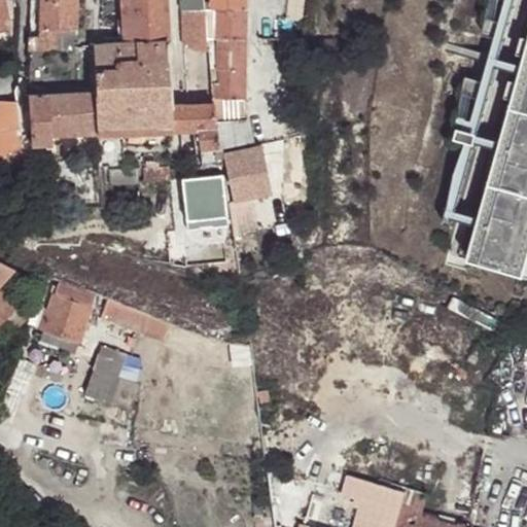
[(12,0),(0,0),(0,32),(14,30),(15,12),(10,12),(5,13),(3,1),(9,1),(12,0)]
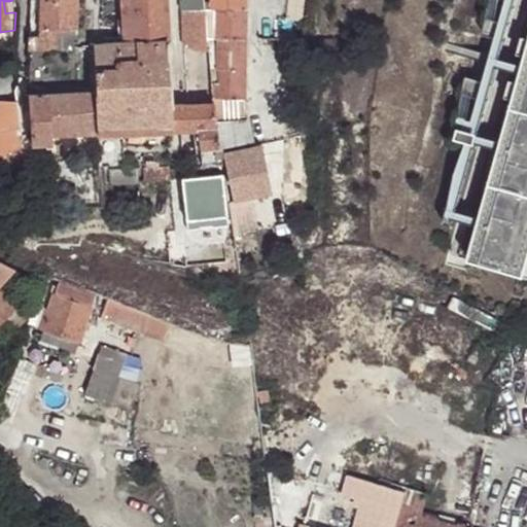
[(41,0),(41,30),(75,29),(76,0),(41,0)]
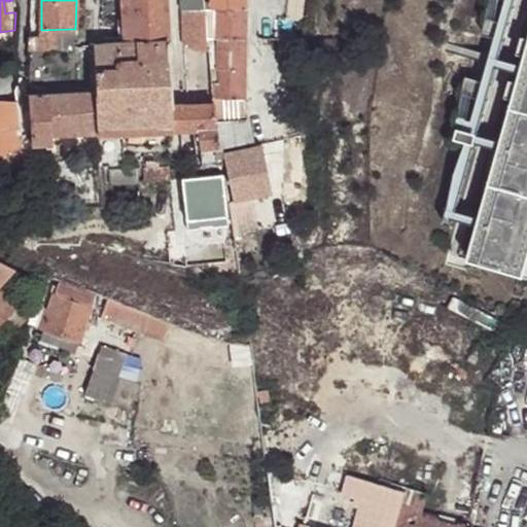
[(126,0),(128,42),(169,41),(165,0),(126,0)]
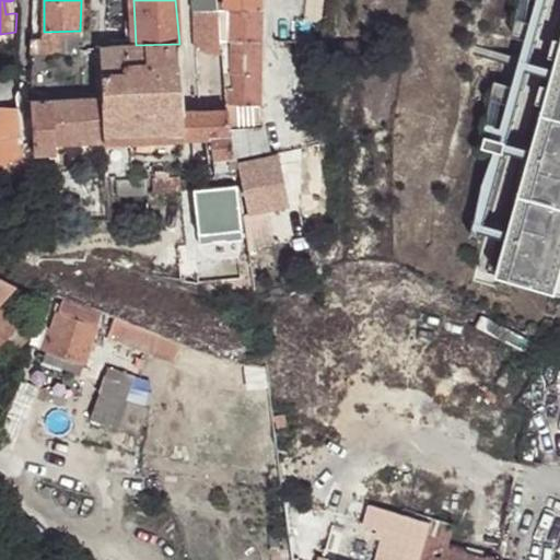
[(191,0),(193,9),(194,10),(217,8),(217,3),(216,0),(191,0)]
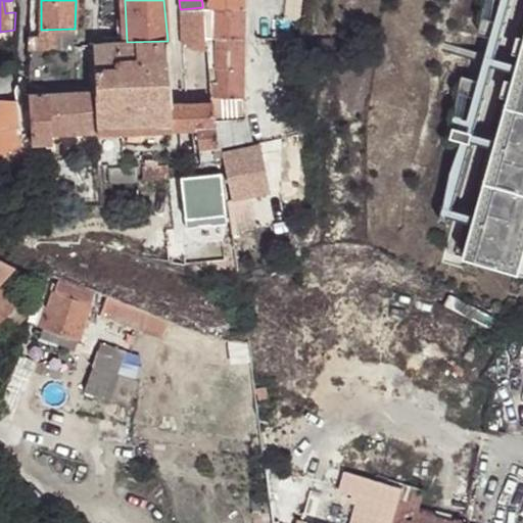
[(214,8),(243,8),(242,0),(208,0),(209,3),(209,8),(214,8)]
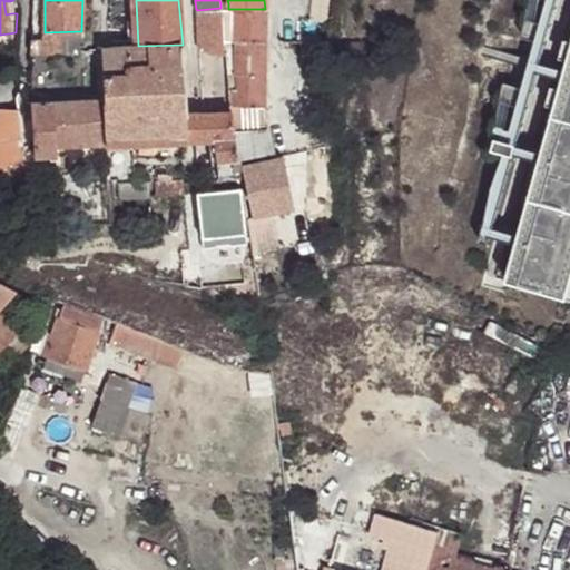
[(220,9),(220,8),(197,10),(198,49),(212,56),(214,82),(229,81),(225,40),(222,15),(220,9)]
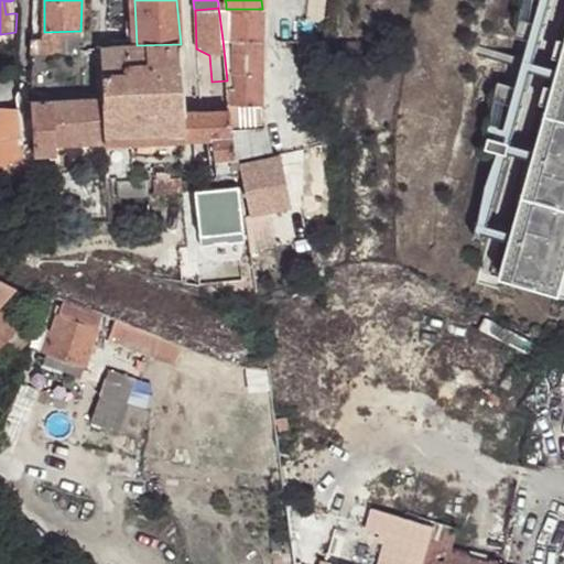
[(229,110),(230,129),(262,128),(262,9),(230,9),(230,14),(229,41),(223,40),(227,80),(229,110)]
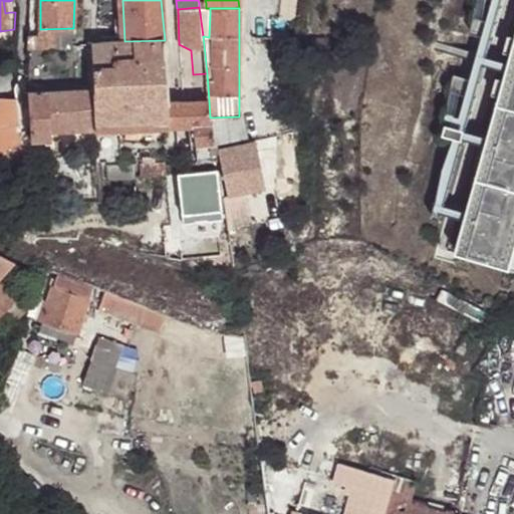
[(200,13),(203,36),(209,37),(210,13),(200,13)]
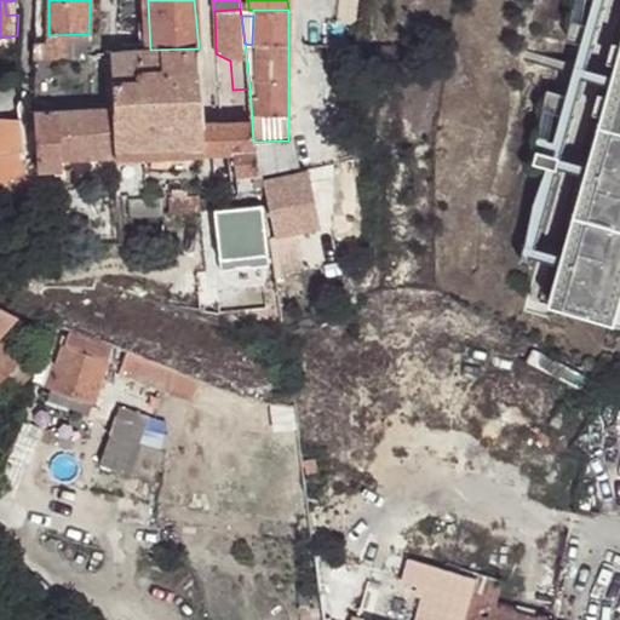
[(89,55),(89,34),(49,35),(46,45),(46,58),(89,56),(89,55)]
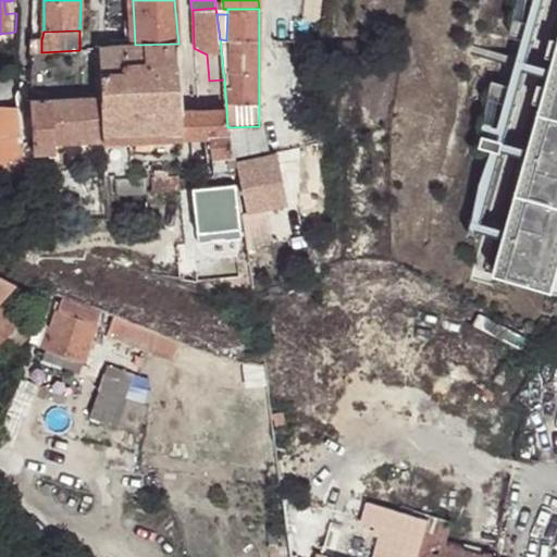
[(41,40),(29,40),(29,53),(41,52),(41,40)]
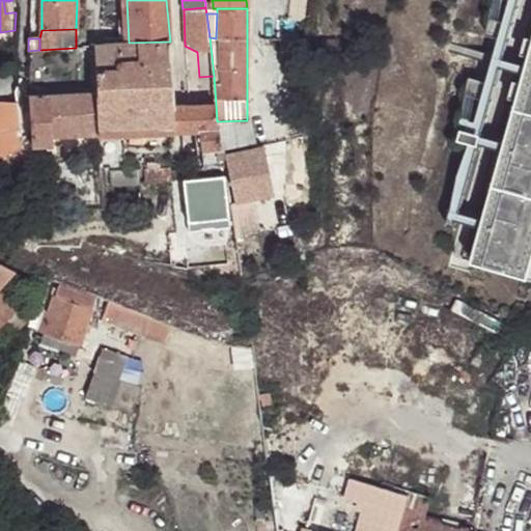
[(530,38),(524,66),(524,67),(502,144),(481,221),(471,257),(530,273),(530,38)]
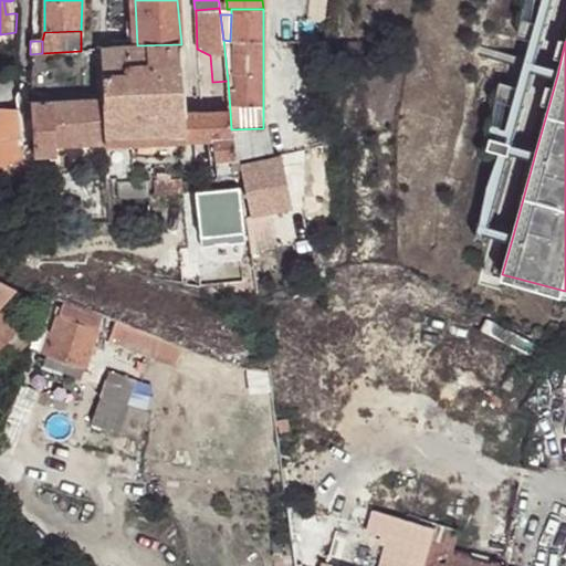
[(181,44),(137,45),(98,48),(102,98),(104,143),(186,139),(184,113),(181,44)]
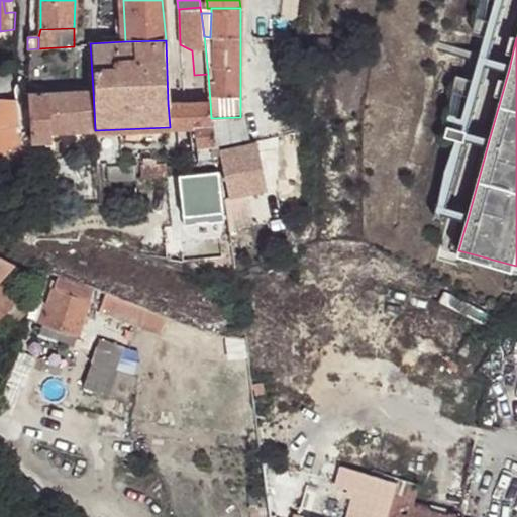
[(0,55),(0,65),(8,65),(12,62),(13,57),(7,59),(7,56),(0,55)]
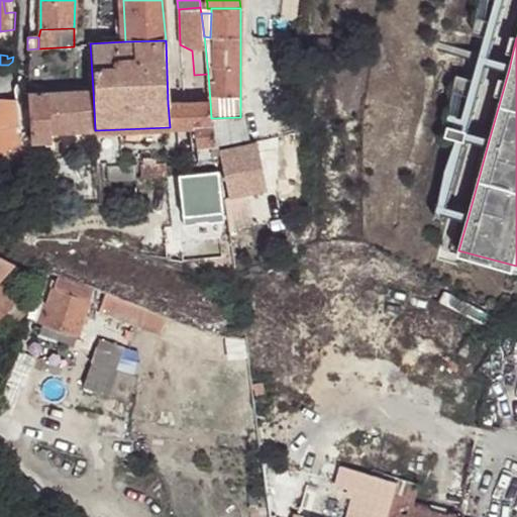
[(210,101),(208,74),(194,75),(193,75),(195,89),(186,89),(188,102),(210,101)]
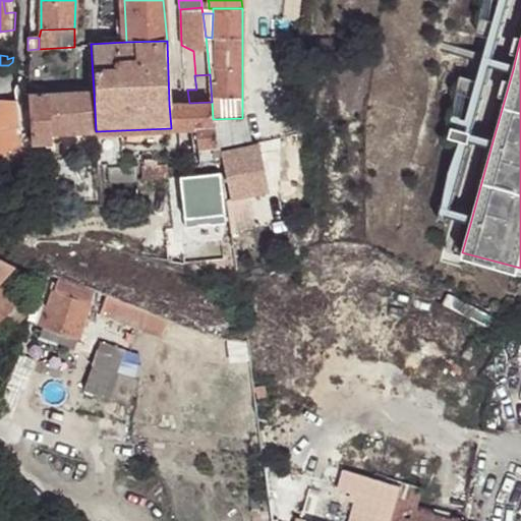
[(196,90),(194,75),(187,76),(187,90),(196,90)]
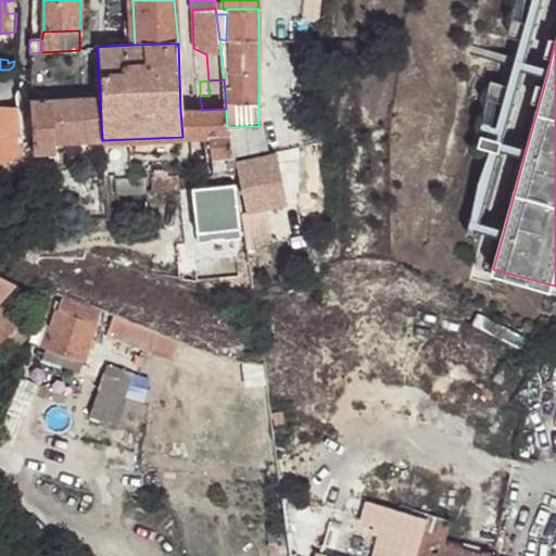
[(102,140),(100,97),(52,99),(55,142),(102,140)]
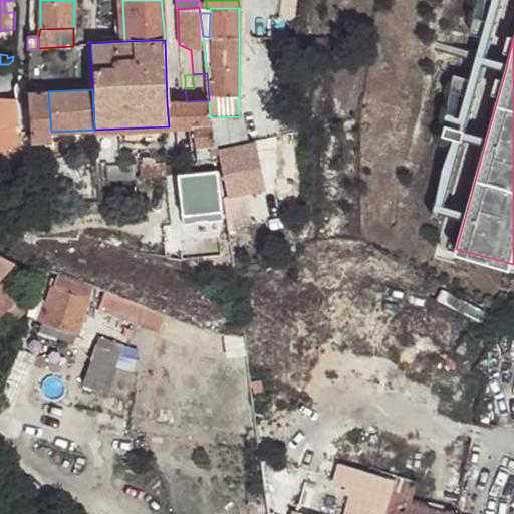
[(51,140),(51,132),(48,91),(45,91),(28,92),(28,105),(30,141),(51,140)]
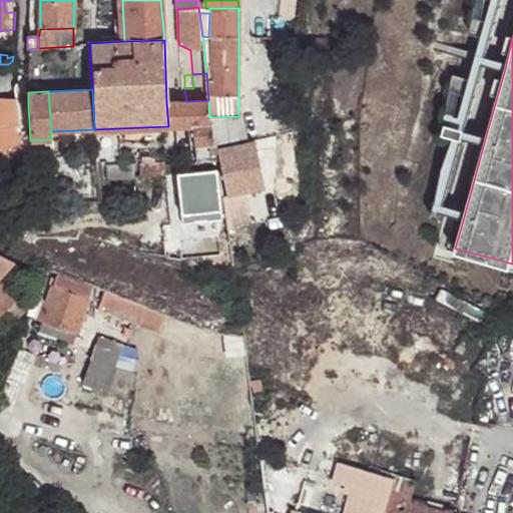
[(0,167),(21,158),(19,141),(15,100),(0,98),(0,167)]
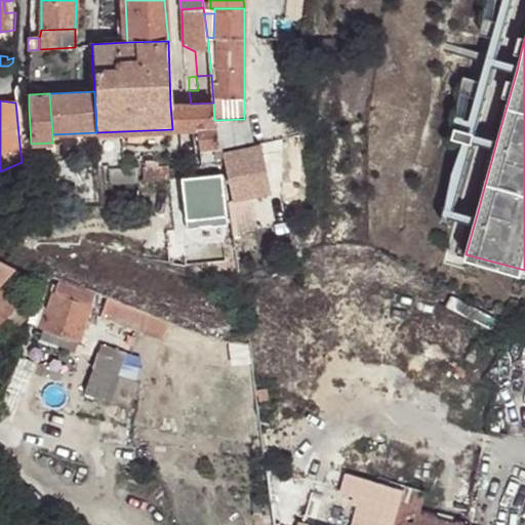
[(214,120),(213,103),(191,104),(177,105),(178,128),(197,128),(215,127),(214,120)]
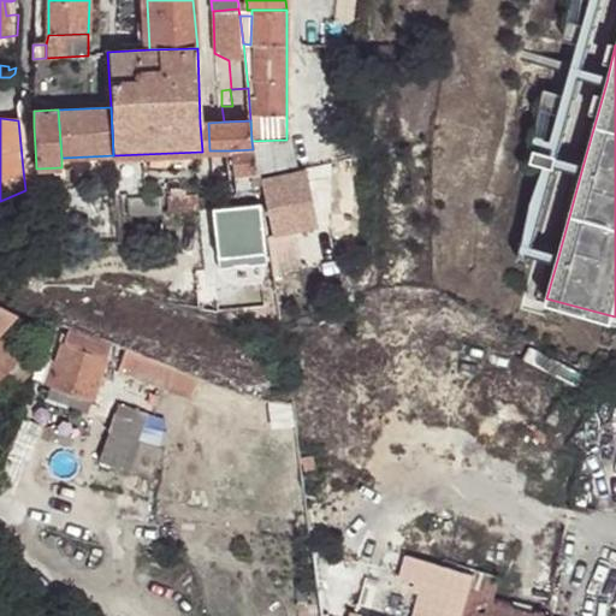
[(319,165),(354,158),(349,137),(315,142),(319,165)]
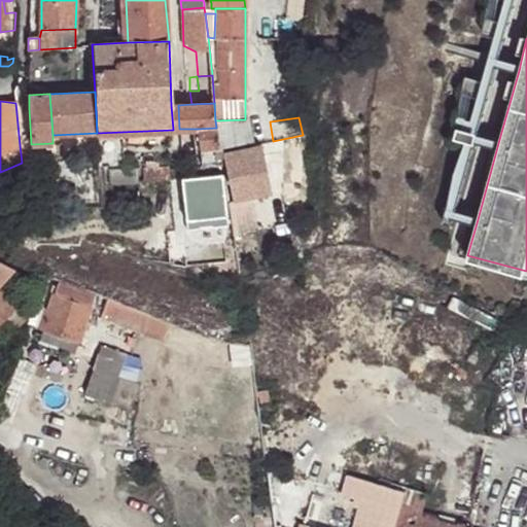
[(476,130),(456,126),(453,136),(472,141),(476,130)]
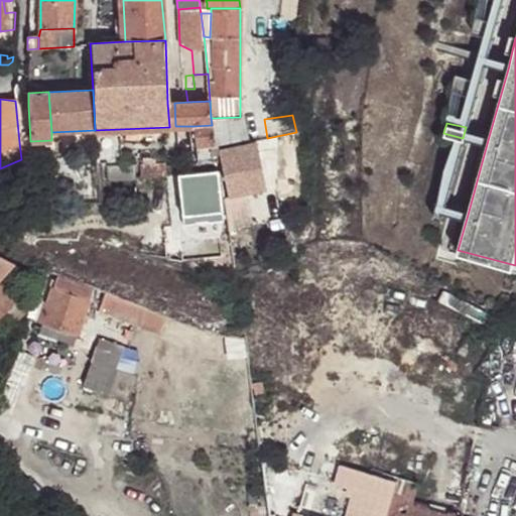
[(214,125),(212,125),(194,126),(196,144),(216,142),(214,125)]
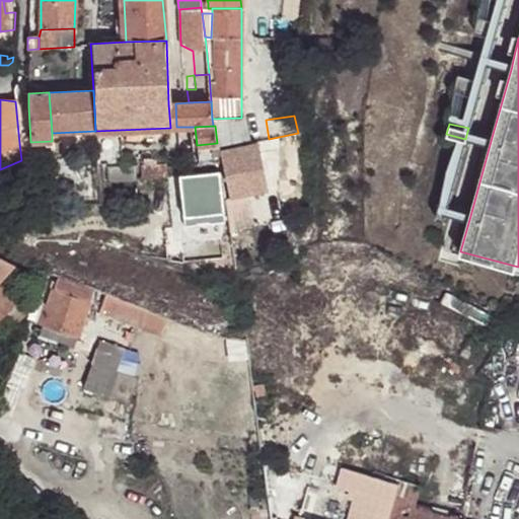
[(257,142),(221,150),(231,198),(268,190),(257,142)]
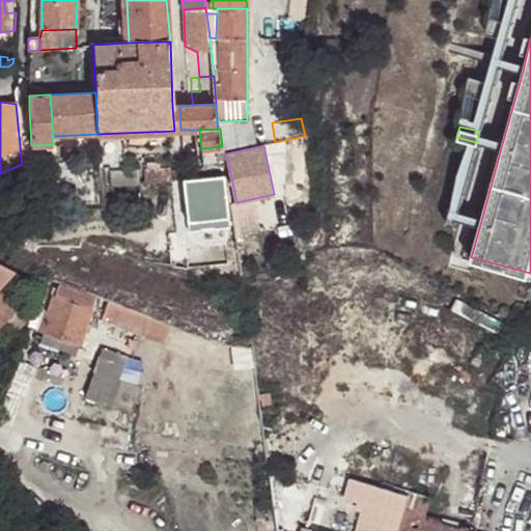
[(28,179),(34,178),(36,178),(35,157),(31,156),(29,156),(24,152),(22,146),(20,146),(22,164),(23,173),(27,173),(28,179)]
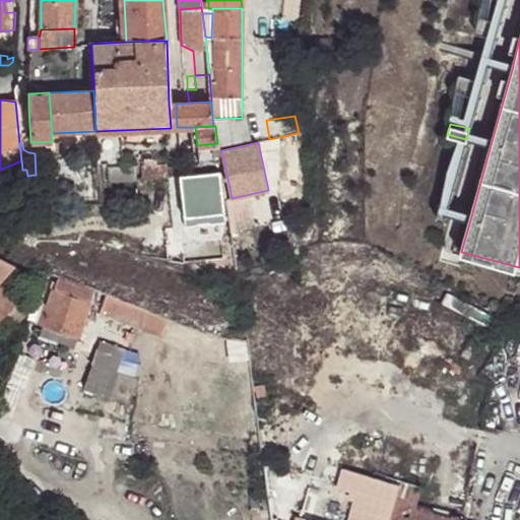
[(218,151),(217,143),(197,145),(198,163),(203,161),(219,160),(218,151)]
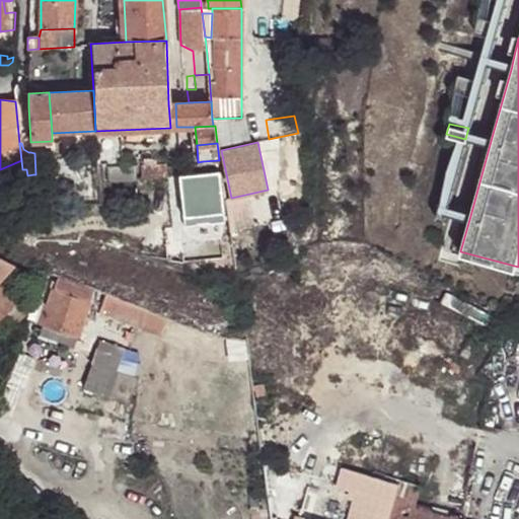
[(170,176),(168,160),(142,161),(143,177),(170,176)]
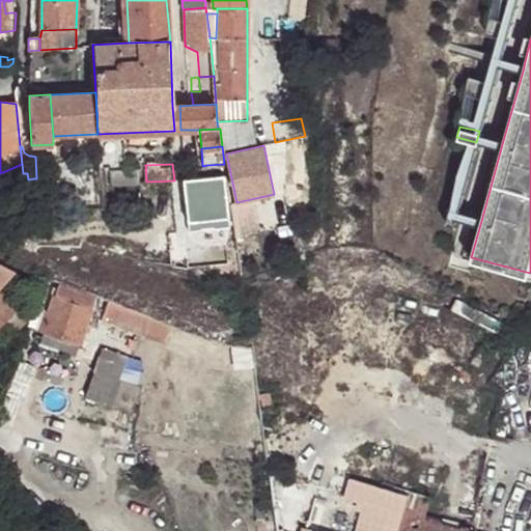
[(225,171),(224,164),(207,165),(208,174),(225,171)]
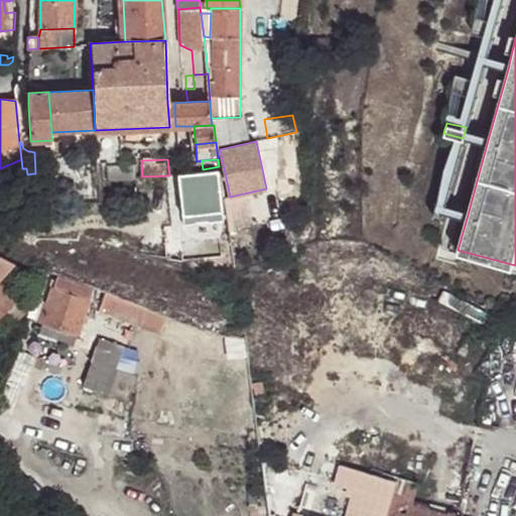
[(107,179),(134,178),(133,165),(106,166),(107,179)]
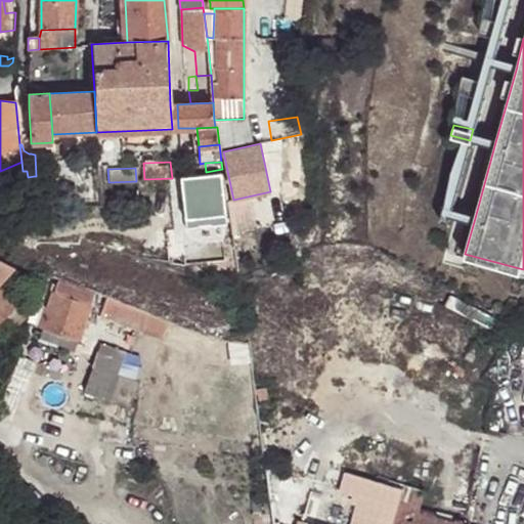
[(228,203),(222,169),(206,172),(211,206),(228,203)]
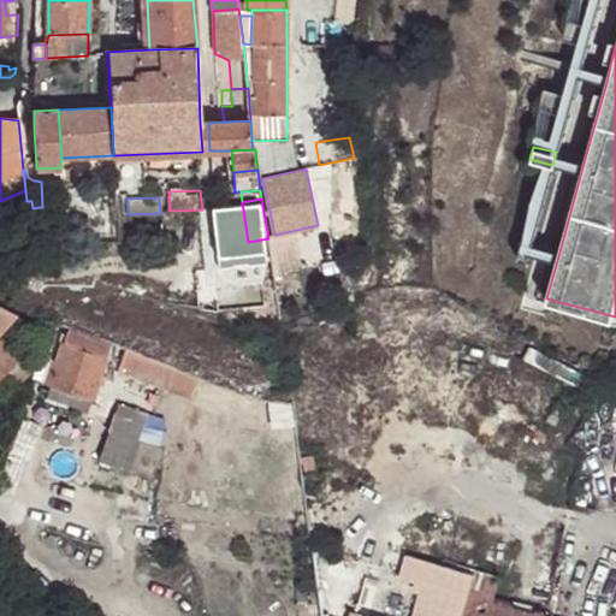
[(205,220),(208,229),(223,223),(218,215),(205,220)]
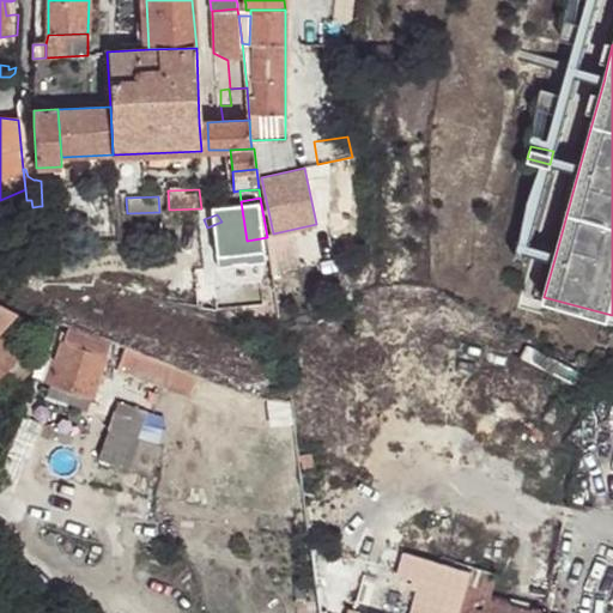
[(271,261),(267,237),(247,241),(249,263),(271,261)]
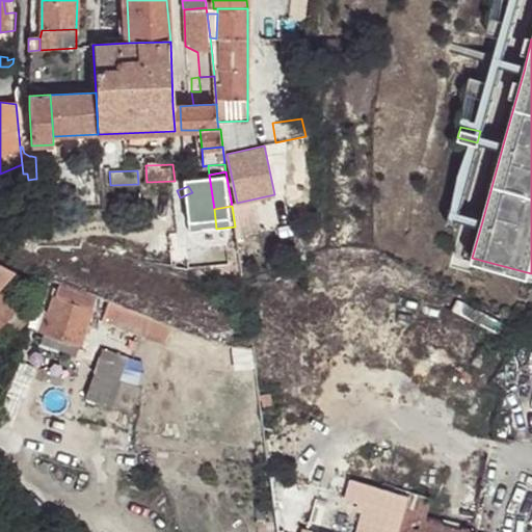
[(241,273),(237,248),(219,250),(224,278),(241,273)]
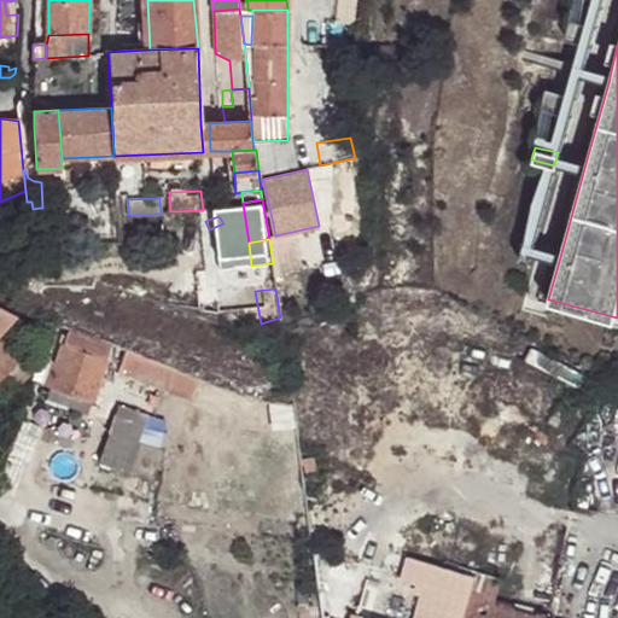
[(0,334),(19,319),(0,309),(0,334)]
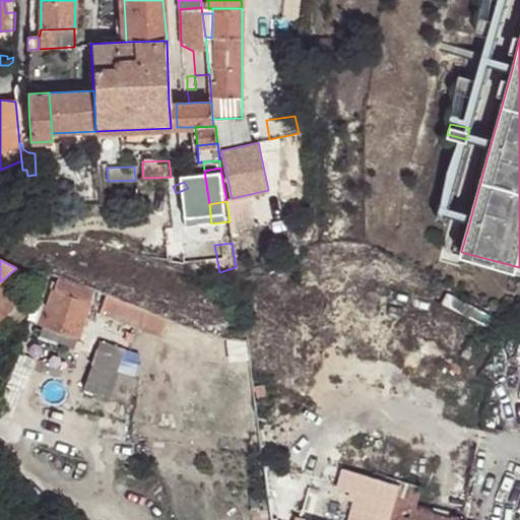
[(87,305),(90,295),(55,281),(47,303),(39,325),(76,337),(87,305)]
